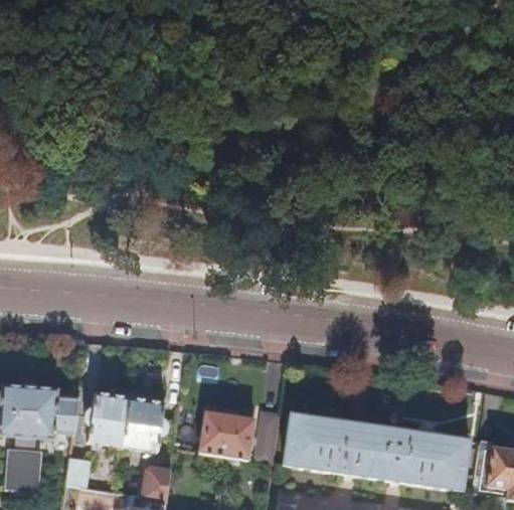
[(53,429),(72,431),(77,397),(53,396),(54,387),(1,384),(0,395),(0,433),(16,435),(15,449),(8,449),(5,485),(9,486),(9,495),(18,501),(25,501),(30,495),(32,488),(35,489),(38,451),(31,451),(32,437),(51,438),(53,429)]
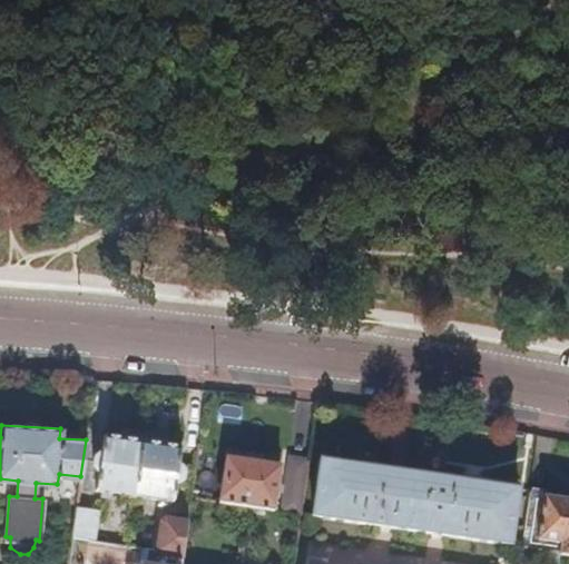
[(135,491),(143,438),(104,433),(102,448),(96,454),(95,464),(99,468),(98,486),(135,491)]
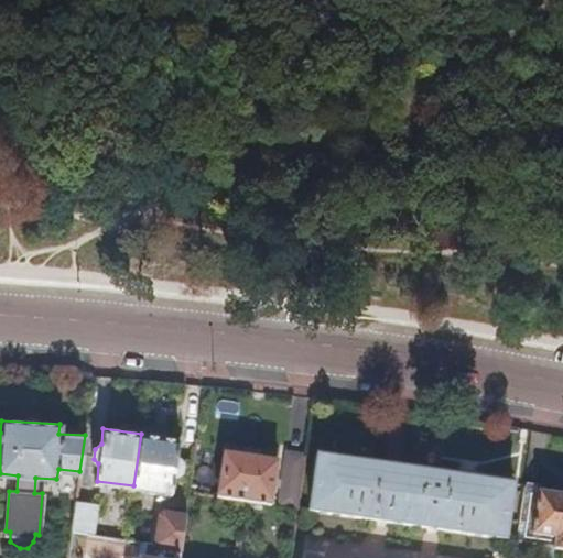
[(179,439),(141,434),(133,485),(170,491),(173,474),(179,473),(181,459),(175,457),(179,439)]
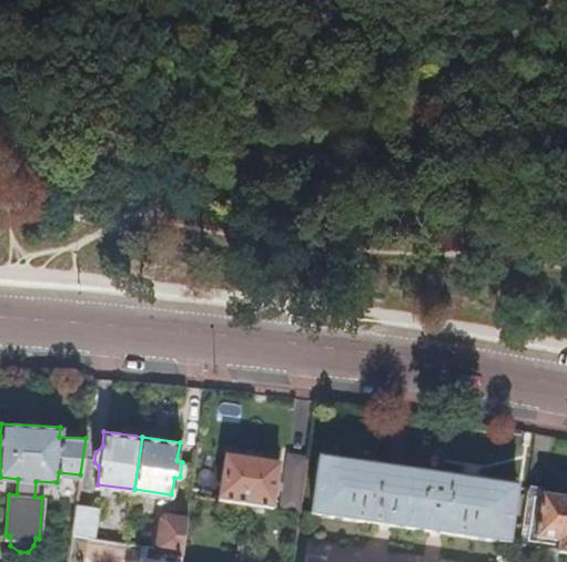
[(282,504),(301,508),(307,453),(289,450),(282,504)]
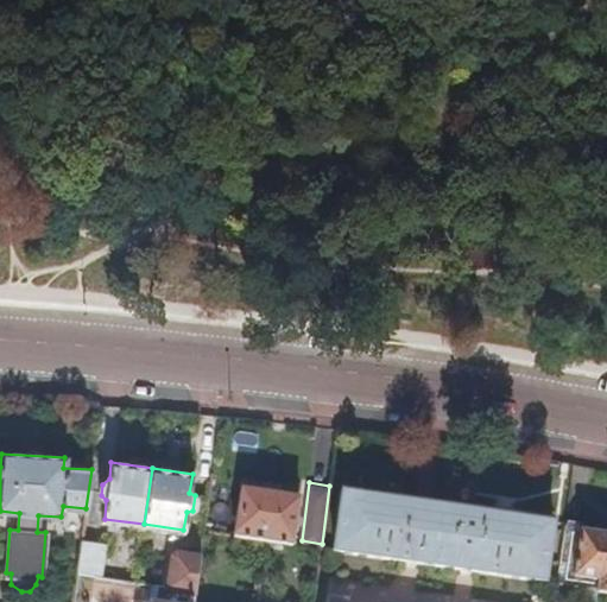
[(261,534),(292,539),(298,494),(241,485),(235,531),(261,534)]
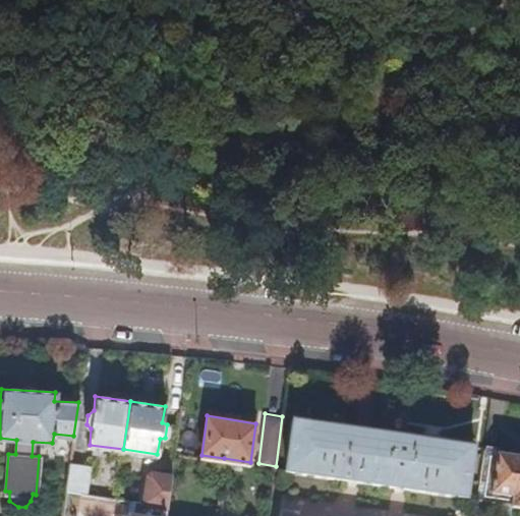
[(466,494),(473,442),(292,416),(286,468),(466,494)]
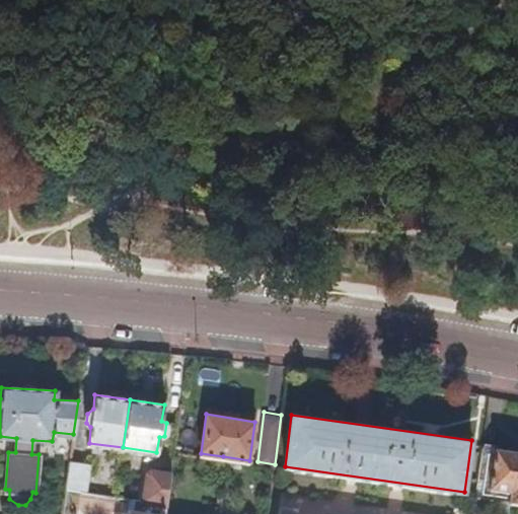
[(474,496),(493,499),(517,503),(517,452),(482,446),(474,496)]
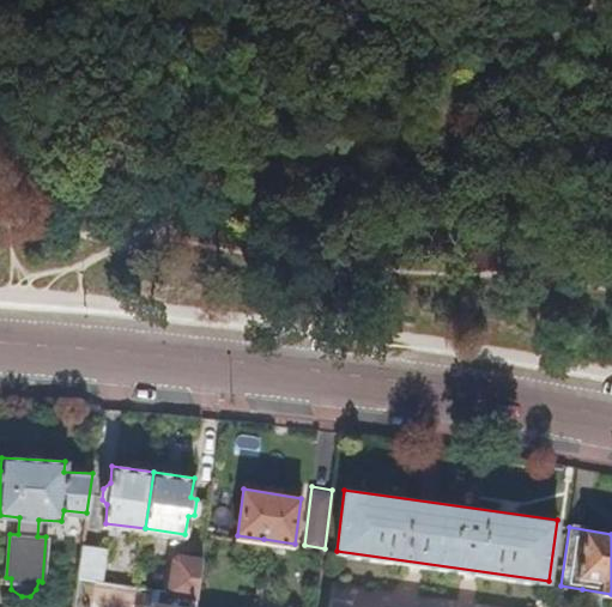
[(78,576),(97,580),(100,575),(102,548),(103,546),(83,544),(78,576)]
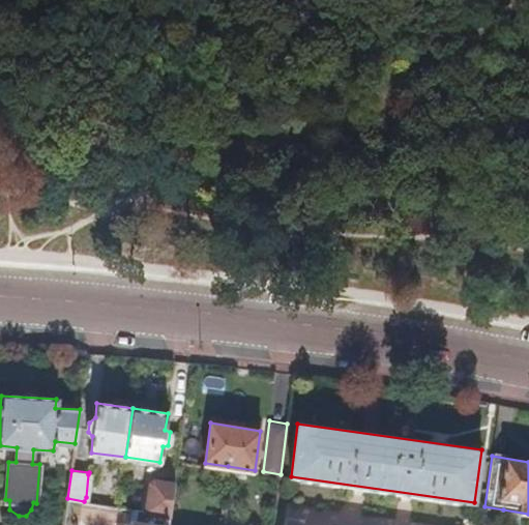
[(88,474),(86,497),(93,497),(95,475),(88,474)]
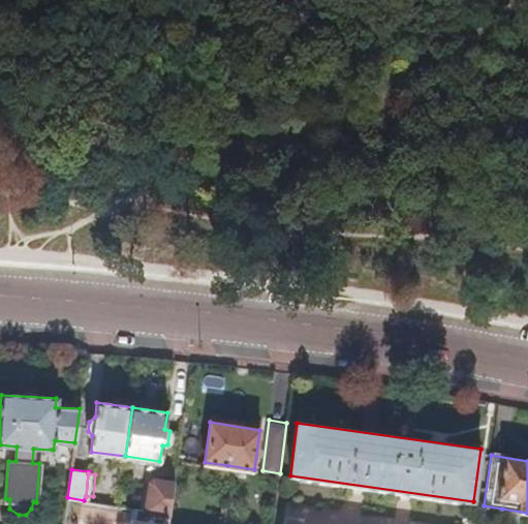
[(151,514),(169,516),(174,483),(150,481),(146,510),(151,514)]
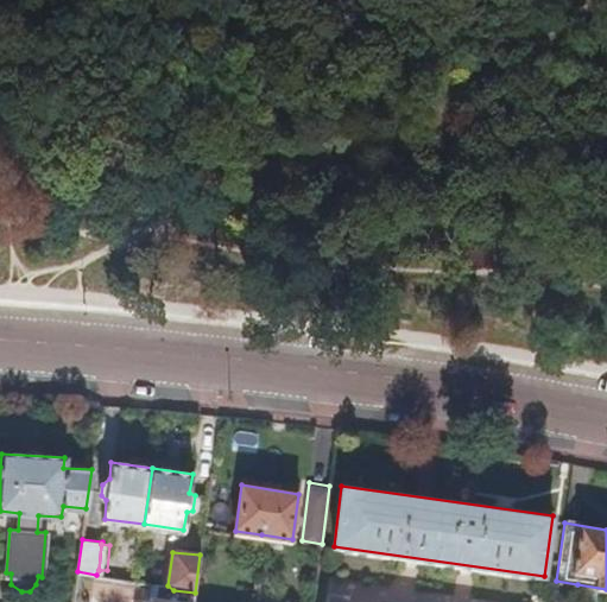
[(136,580),(158,583),(160,582),(159,572),(137,570),(136,580)]
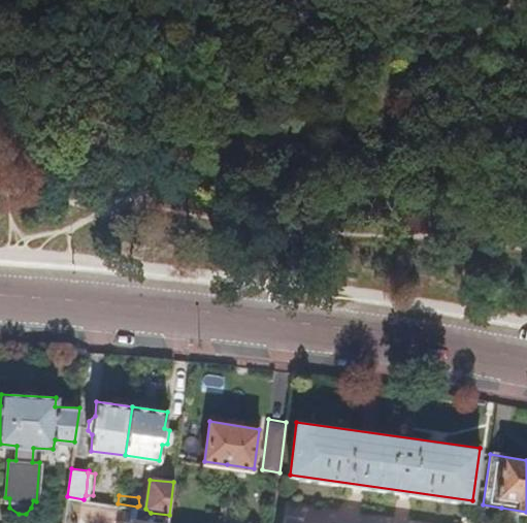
[(63,522),(80,522),(84,499),(67,496),(63,522)]
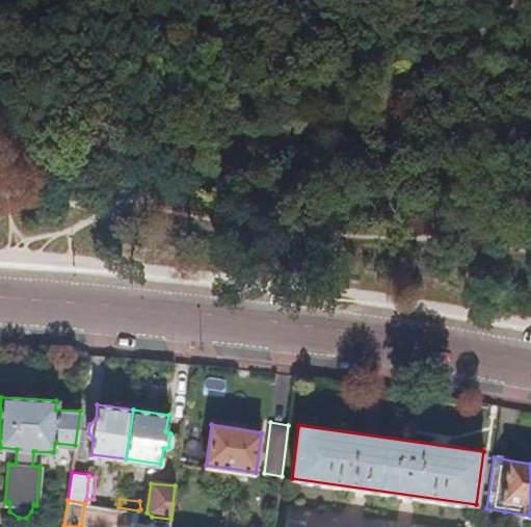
[(168,526),(170,519),(152,517),(147,512),(140,509),(138,510),(137,526),(133,526),(168,526)]
